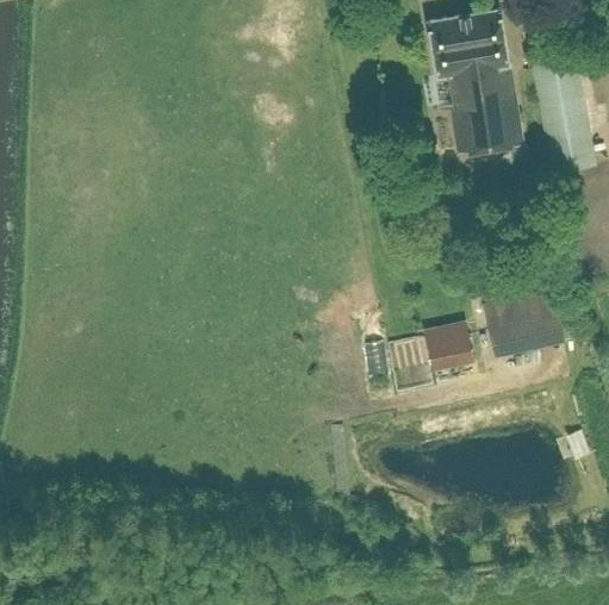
[(429,24),(439,79),(447,78),(451,98),(452,98),(461,150),(522,141),(499,12),(429,24)]
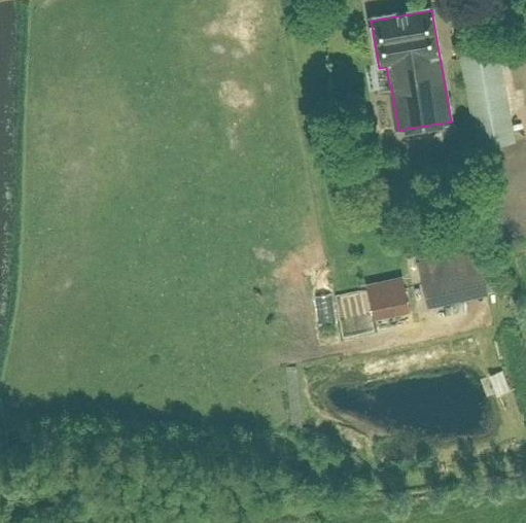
[(423,285),(429,307),(484,295),(479,272),(423,285)]
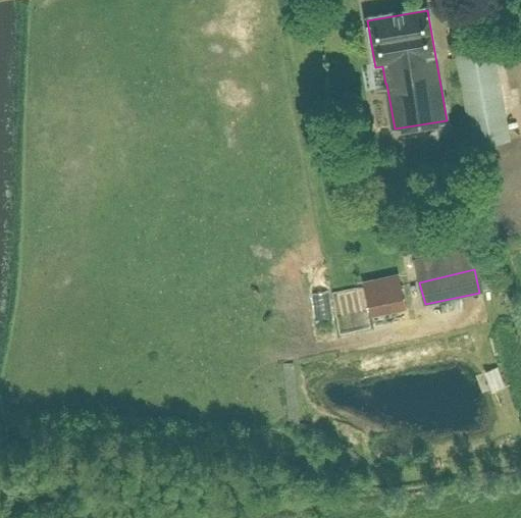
[(396,286),(366,292),(372,314),(402,308),(396,286)]
